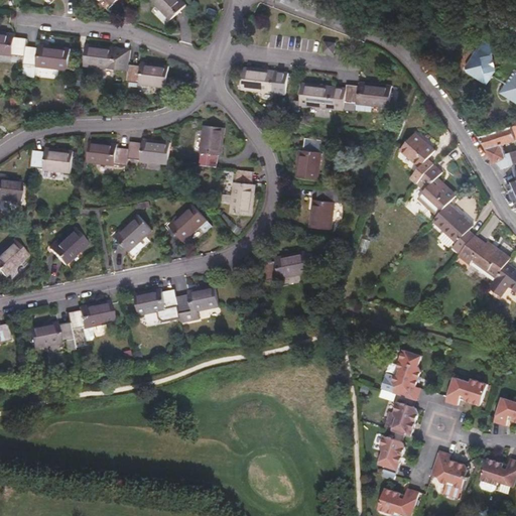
[(150,0),(171,21),(187,6),(181,0),(150,0)]
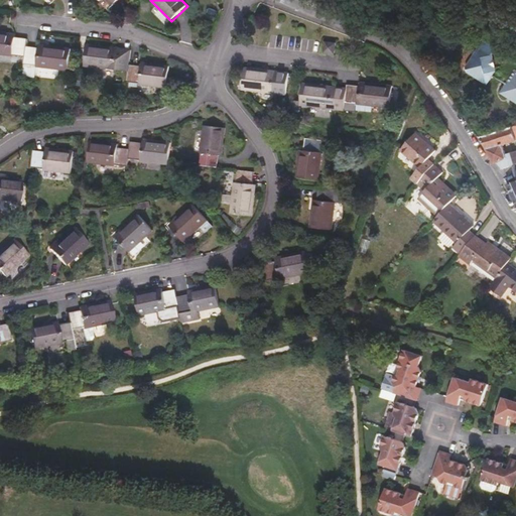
[(27,56),(27,48),(28,41),(16,39),(16,35),(0,32),(0,54),(14,56),(14,54),(27,56)]
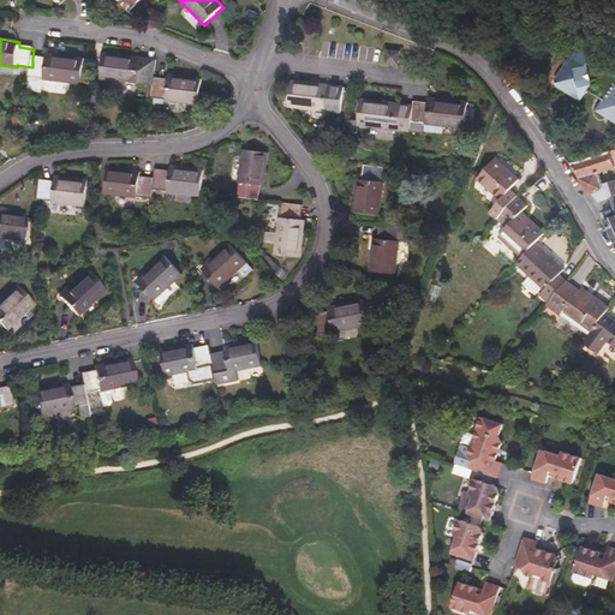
[(387,64),(400,65),(401,53),(388,52),(387,64)]
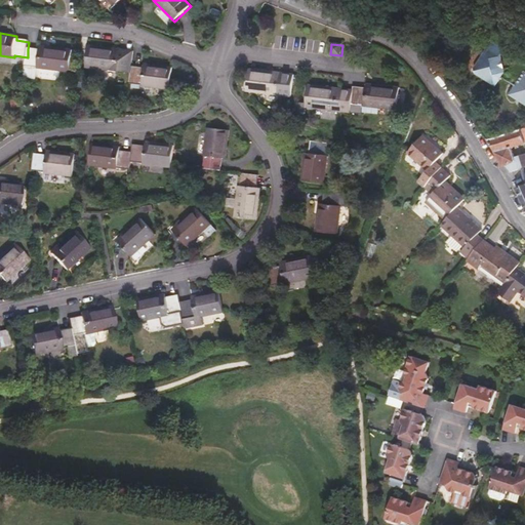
[(132,72),(132,68),(133,55),(121,54),(121,50),(89,45),(87,68),(118,72),(118,70),(132,72)]
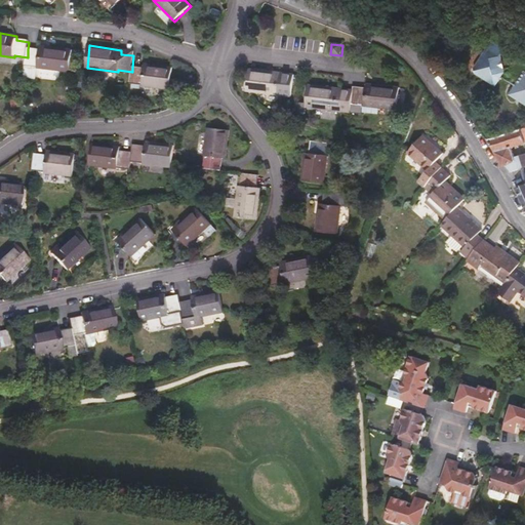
[(41,51),(28,49),(28,57),(27,65),(39,67),(38,69),(71,73),(74,50),(41,46),(41,51)]
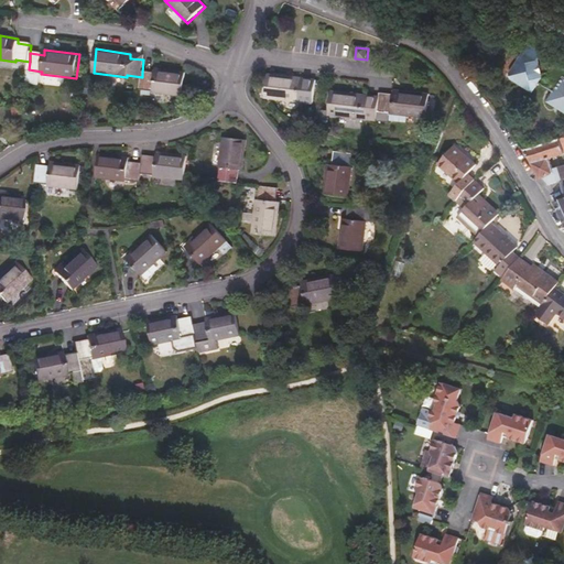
[(534,57),(522,51),(507,80),(530,94),(537,83),(532,63),(534,57)]
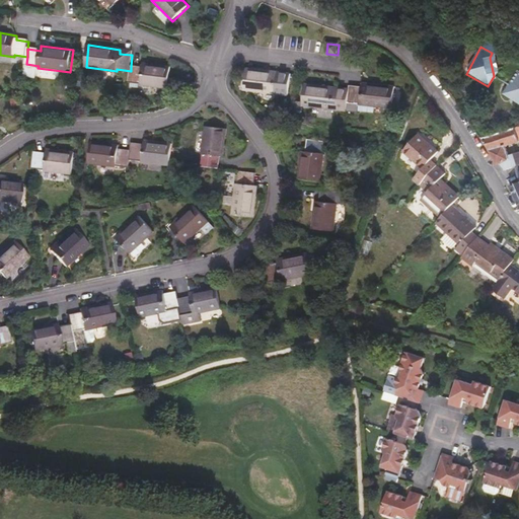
[(143,68),(131,67),(131,71),(129,82),(141,84),(141,85),(168,89),(171,67),(144,64),(143,68)]
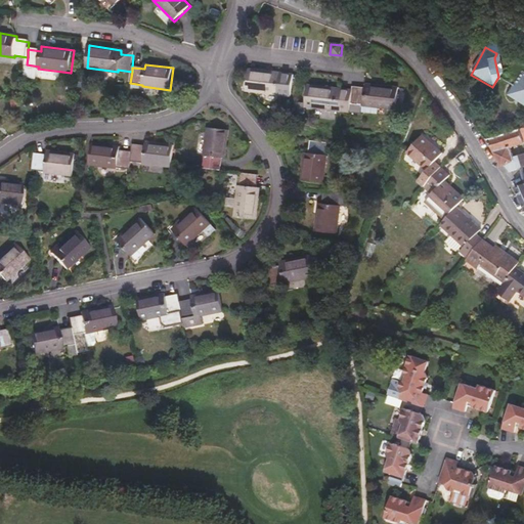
[(281,74),(250,70),(247,91),(278,95),(278,93),(291,95),(293,79),(280,78),(281,74)]
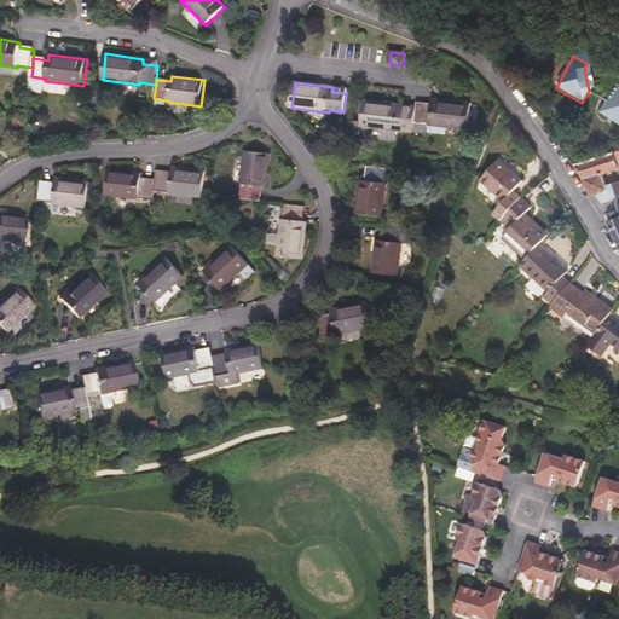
[(618,90),(613,87),(599,113),(618,125),(618,90)]
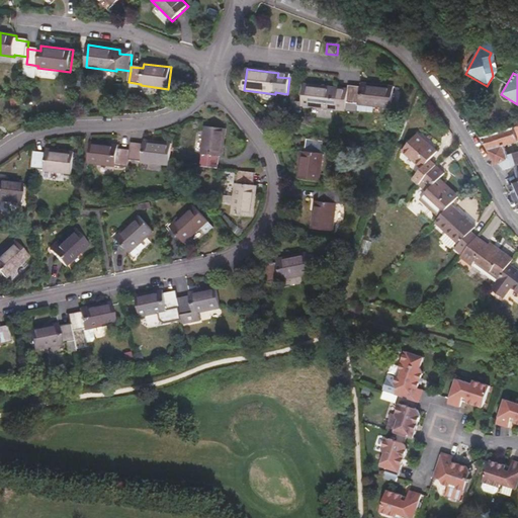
[(348,93),(347,109),(346,111),(358,113),(359,104),(392,109),(395,88),(361,83),(361,88),(349,86),(348,93)]
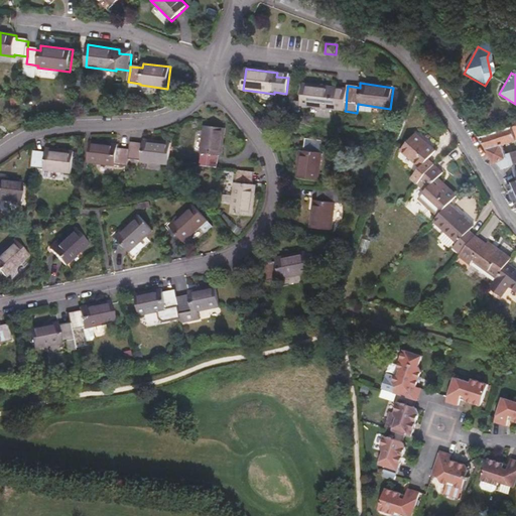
[(334,108),(346,109),(347,93),(335,92),(336,88),(304,84),(301,106),(333,110),(334,108)]
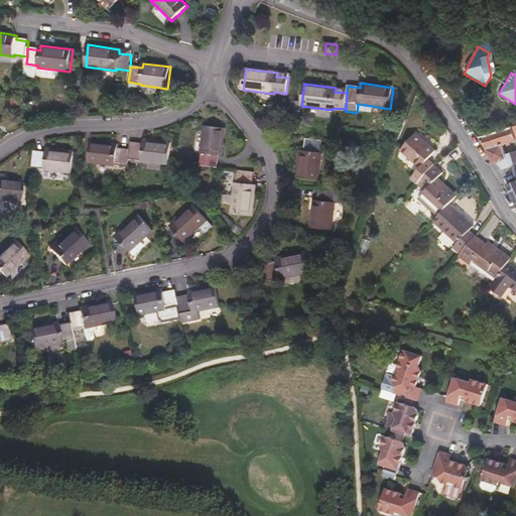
[(202,165),(218,167),(219,155),(223,155),(226,128),(205,126),(201,153),(204,153),(202,165)]
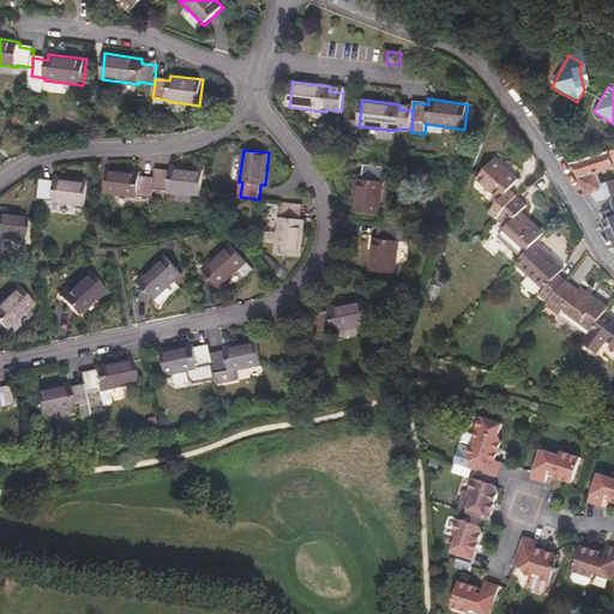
[(613,160),(612,150),(572,162),(590,194),(594,192),(597,200),(613,194),(613,179),(601,184),(597,172),(613,166),(613,160)]
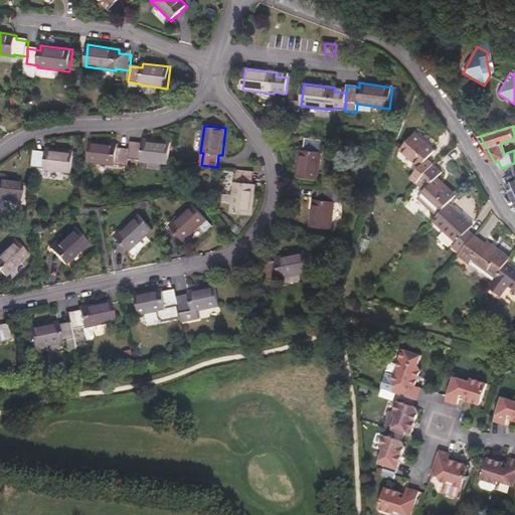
[(411,178),(417,183),(435,164),(428,159),(436,150),(415,133),(400,151),(420,168),(411,178)]
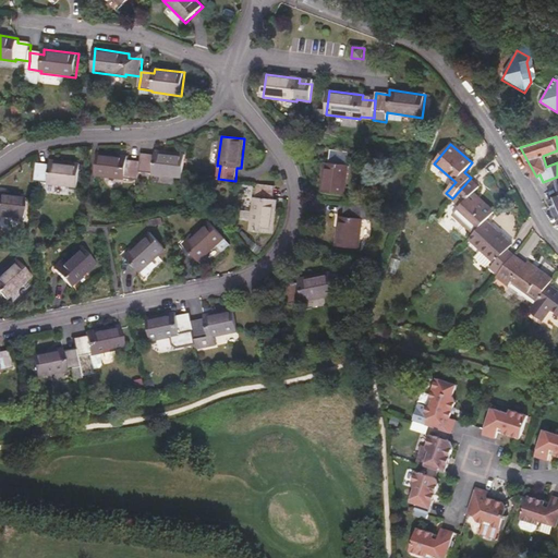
[(322,192),(346,195),(349,166),(347,166),(349,153),(331,150),(330,164),(326,164),(322,192)]
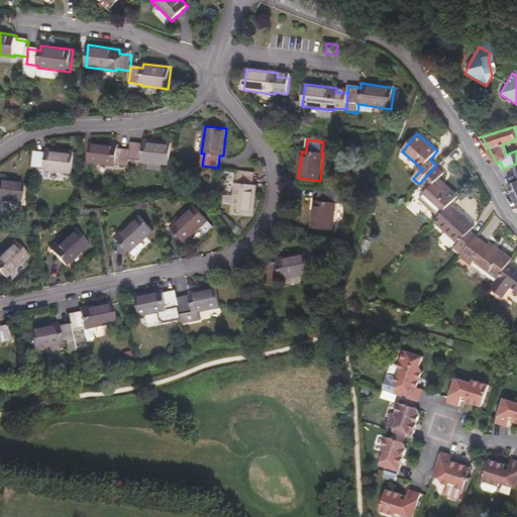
[(131,143),(130,150),(130,159),(142,160),(142,162),(170,166),(173,144),(144,140),(144,144),(131,143)]
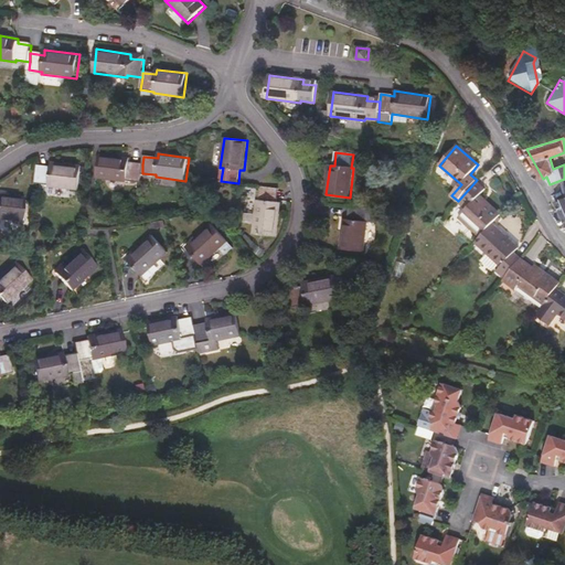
[(142,173),(142,164),(130,162),(130,159),(99,155),(97,178),(128,182),(128,180),(141,182),(142,173)]
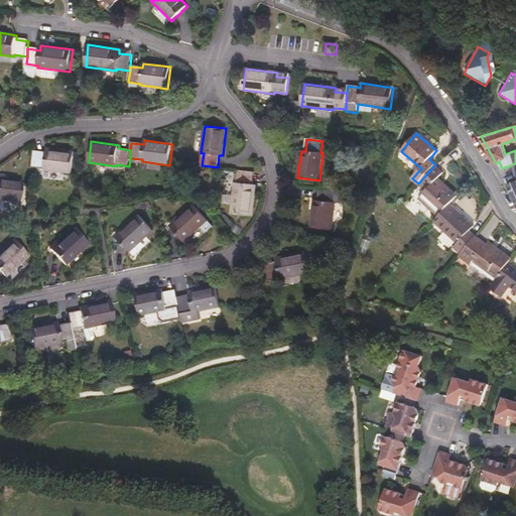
[(71,173),(75,152),(46,149),(46,152),(33,151),(31,167),(44,168),(44,170),(71,173)]
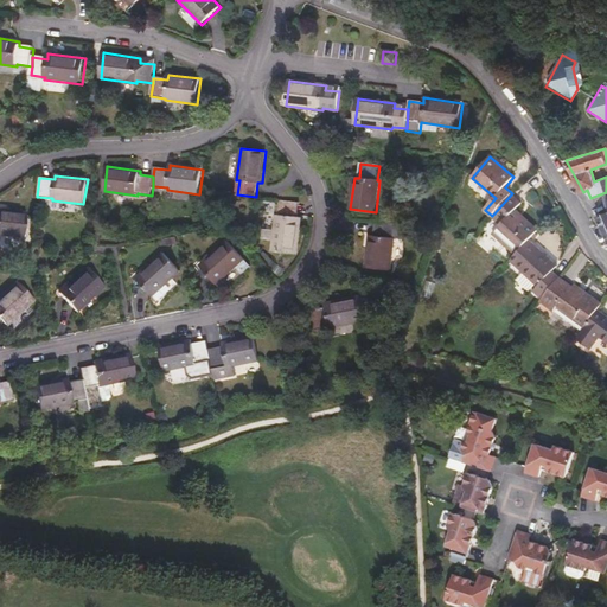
[(512,193),(492,216),(502,225),(494,235),(517,254),(529,241),(540,229),(516,209),(522,203),(512,193)]
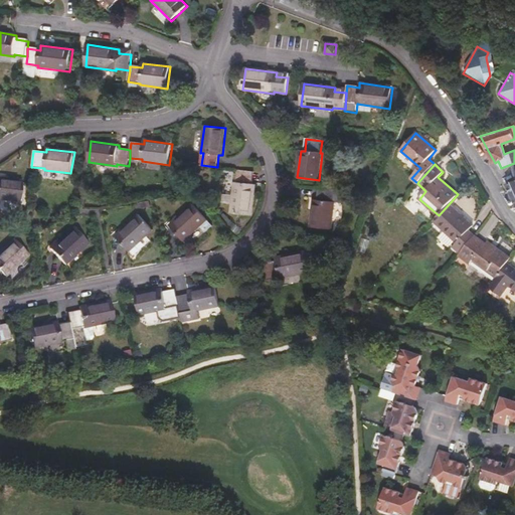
[(234,182),(231,204),(230,213),(252,216),(256,185),(251,184),(252,172),(237,170),(236,182),(234,182)]
